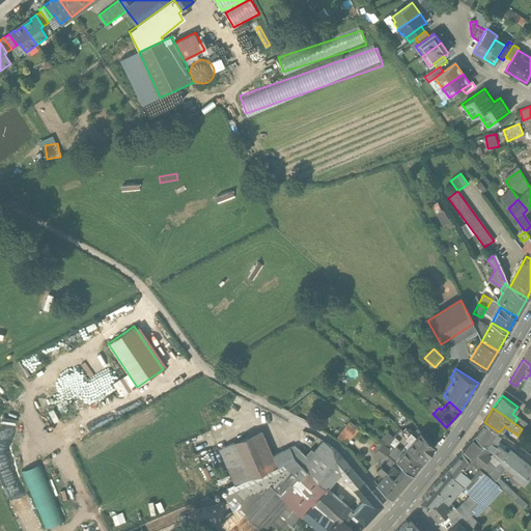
[(514,423),(522,428),(526,423),(518,418),(514,423)]
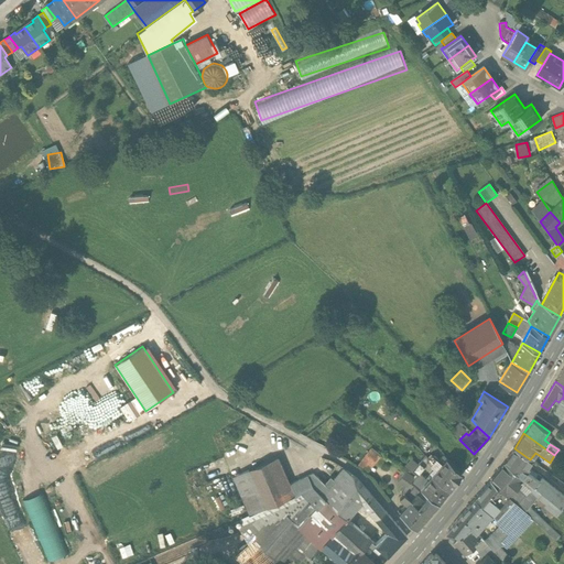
[(358,464),(368,472),(380,454),(370,447),(358,464)]
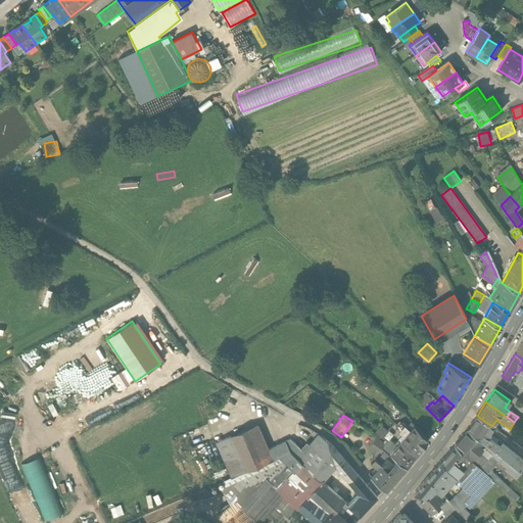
[(477,416),(472,422),(480,428),(481,427),(490,434),(494,428),(491,427),(491,426),(477,416)]
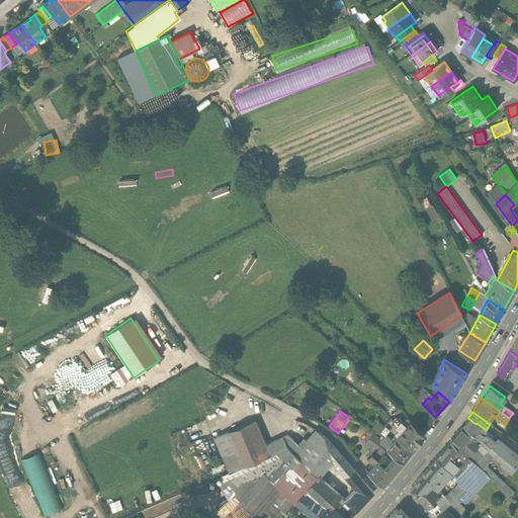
[(467,418),(463,424),(491,446),(498,452),(504,445),(494,436),(492,439),(487,436),(486,438),(482,435),(486,430),(477,423),(476,424),(467,418)]
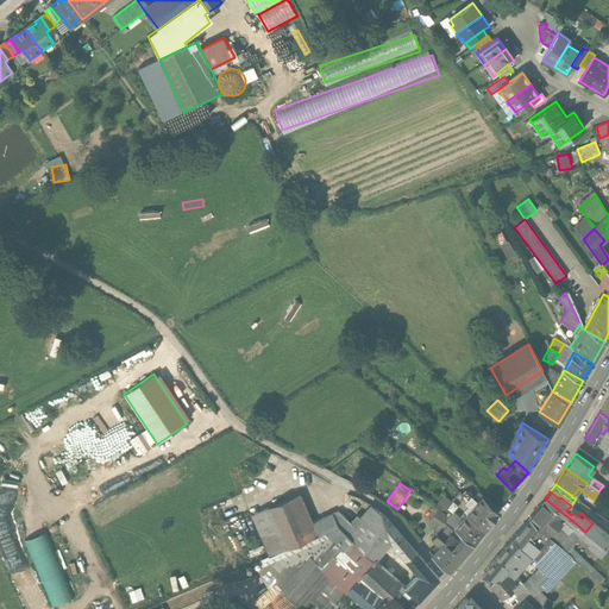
[(473,509),(479,503),(470,495),(468,500),(460,493),(454,498),(463,506),(465,502),(473,509)]
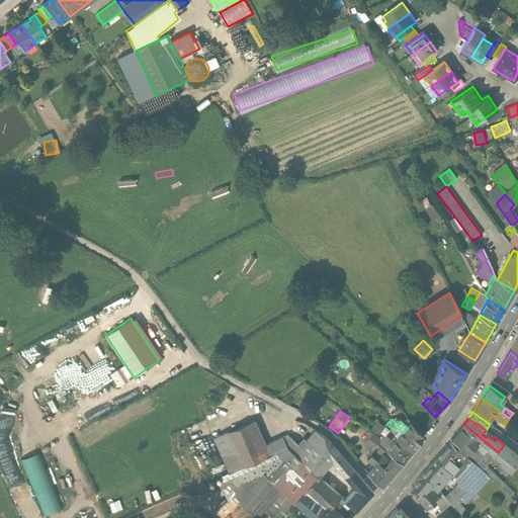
[(408,438),(405,442),(412,449),(423,434),(412,422),(408,428),(403,433),(408,438)]
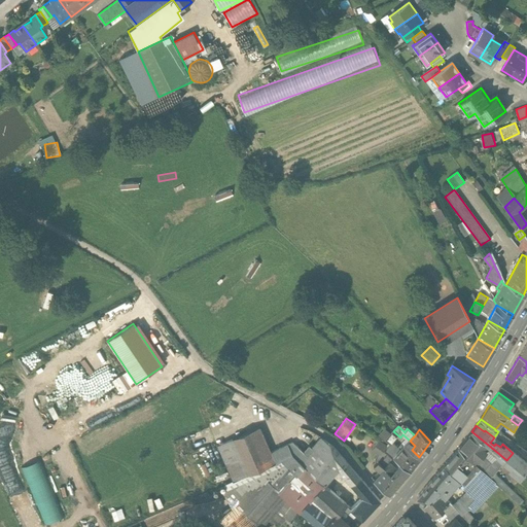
[(232,441),(217,446),(234,483),(247,477),(242,465),(266,455),(255,430),(232,441)]
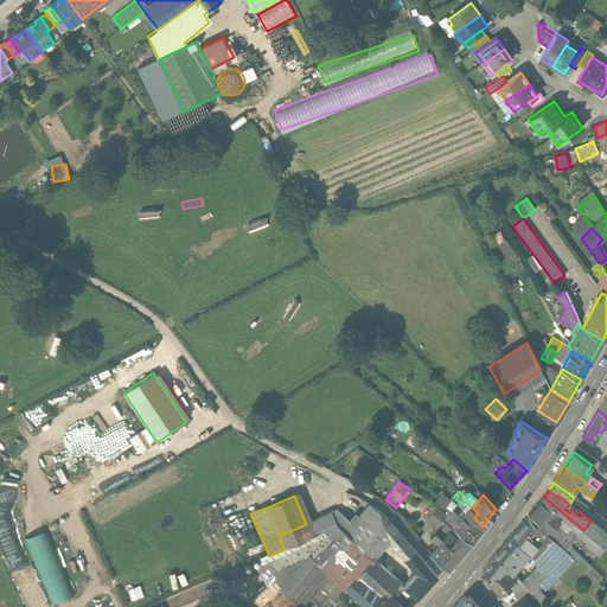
[(575,523),(543,497),(528,516),(540,528),(548,534),(550,536),(553,534),(549,529),(554,523),(558,518),(572,528),(575,523)]
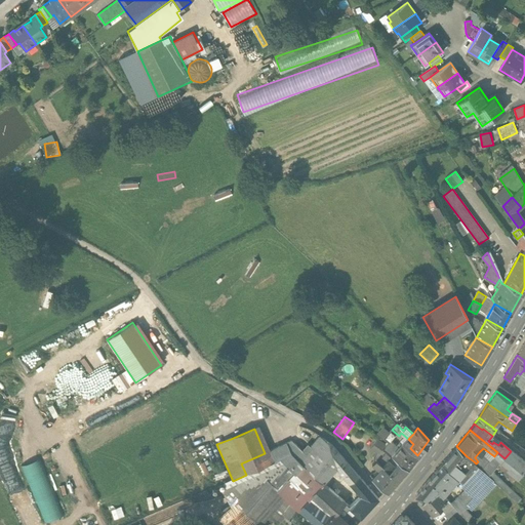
[(291,455),(300,463),(338,497),(351,485),(349,483),(358,476),(331,445),(321,437),(306,453),(292,442),(265,453),(241,463),(246,475),(291,455)]
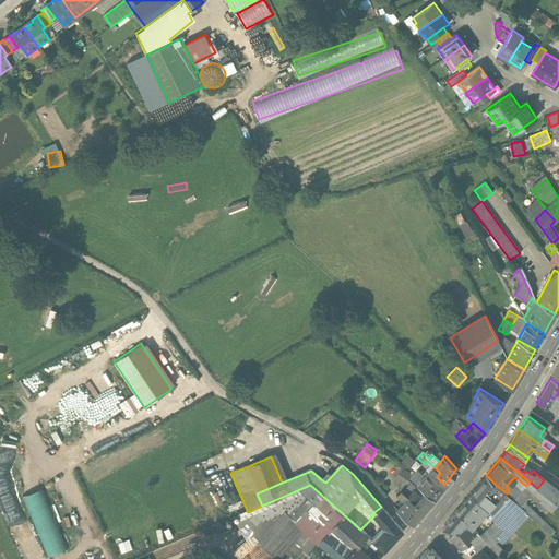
[(395,478),(403,484),(406,479),(412,474),(399,465),(392,474),(396,477),(395,478)]
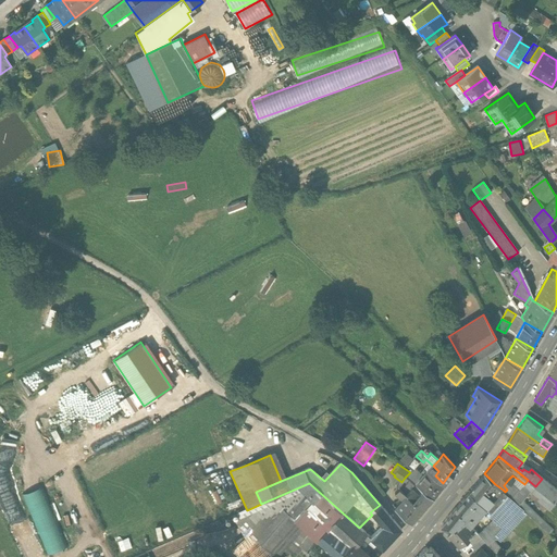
[(417,483),(423,490),(432,497),(443,483),(435,475),(428,470),(417,483)]
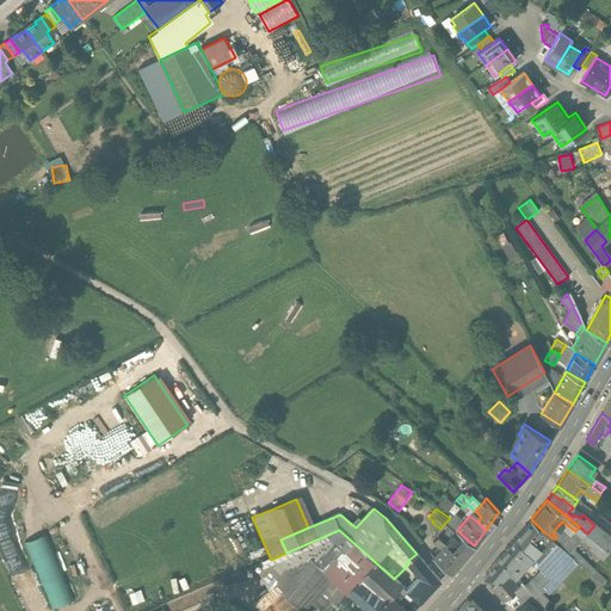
[(531,519),(513,539),(532,557),(541,549),(534,542),(543,531),(531,519)]
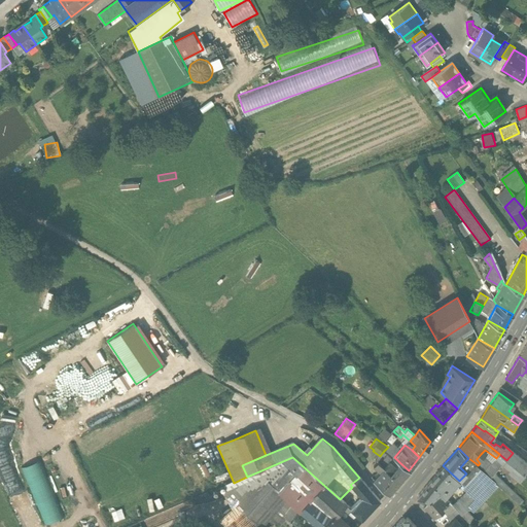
[(380,456),(377,460),(378,461),(399,482),(409,470),(400,463),(396,467),(390,462),(392,460),(383,452),(380,456)]
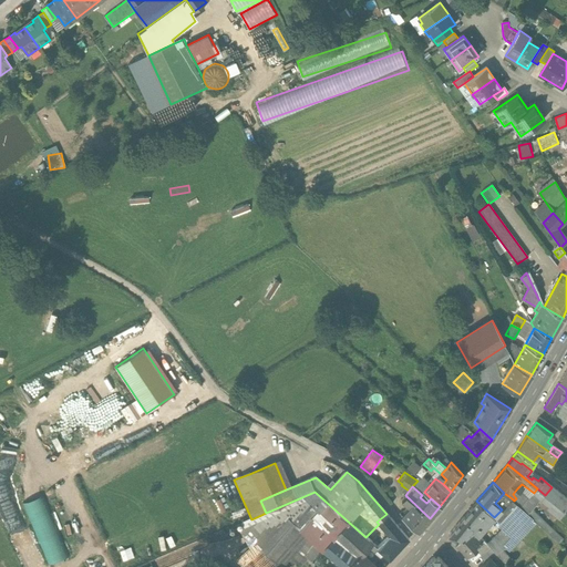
[(552,487),(545,495),(550,500),(557,492),(552,487)]
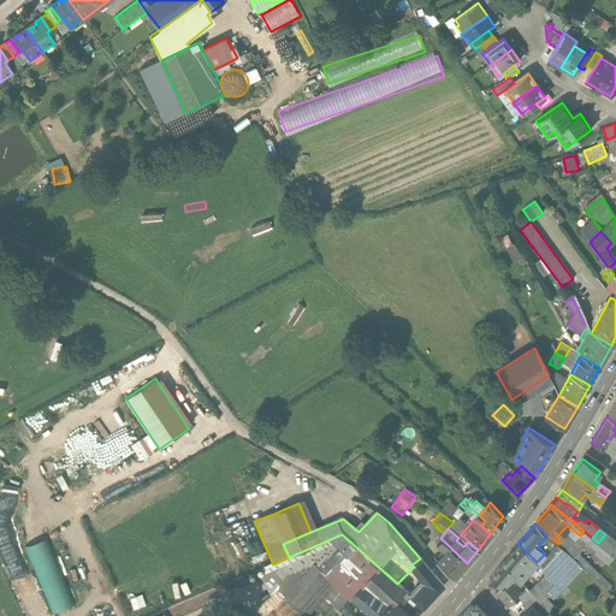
[(558,544),(584,568),(606,590),(610,586),(568,548),(574,542),(562,531),(557,537),(561,542),(558,544)]
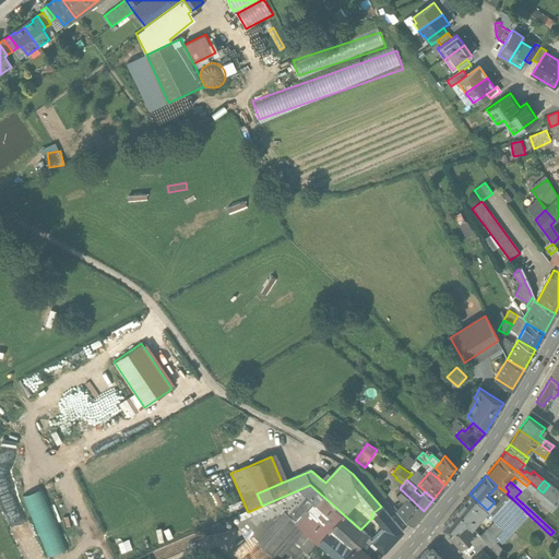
[(537,488),(530,482),(526,486),(525,487),(533,494),(537,488)]
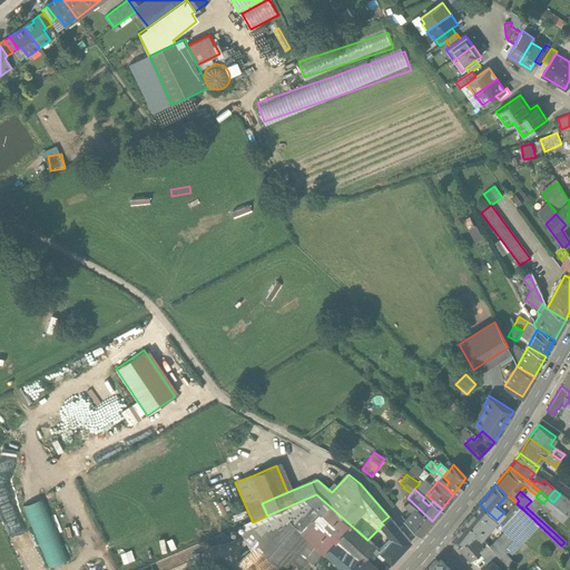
[(237,529),(249,551),(256,546),(276,569),(284,569),(291,562),(300,569),(302,569),(320,549),(310,540),(311,539),(302,532),(314,519),(318,512),(326,503),(316,494),(267,516),(253,522),(237,529)]
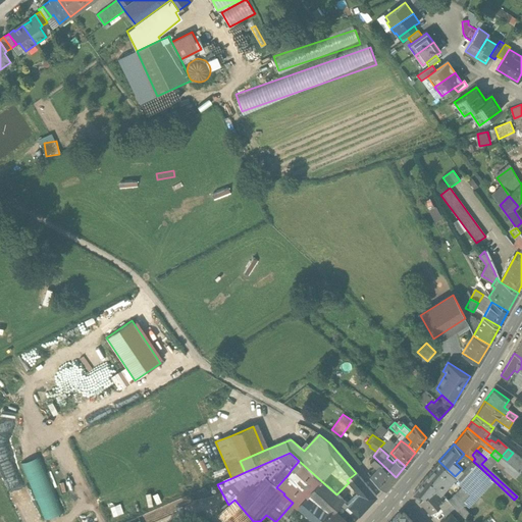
[(464,454),(456,463),(462,469),(471,459),(464,454)]
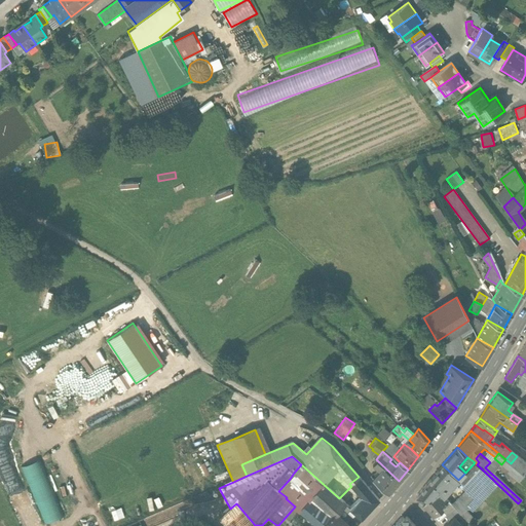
[(63,516),(41,458),(22,465),(44,523),(63,516)]
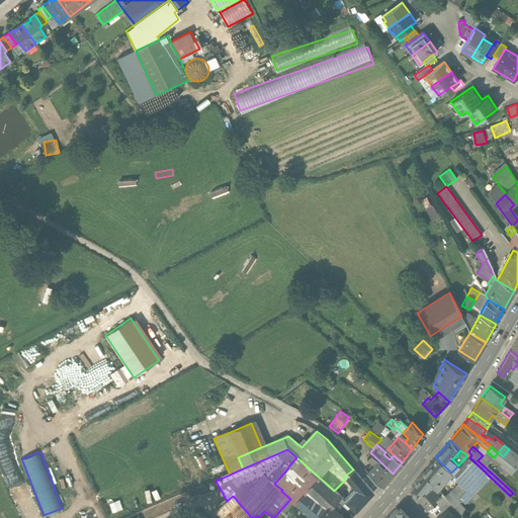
[(381,486),(393,473),(371,453),(367,457),(374,464),(366,472),(381,486)]
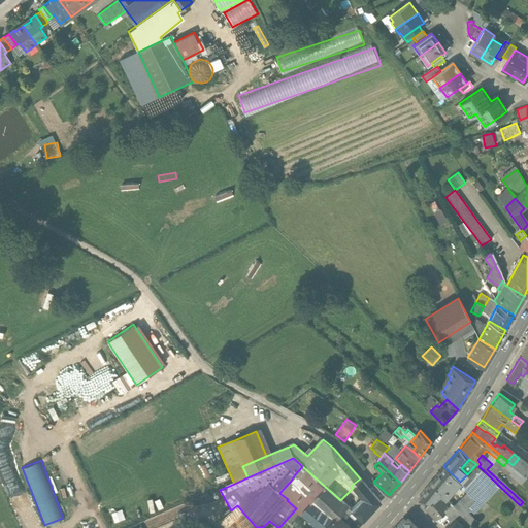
[(500,487),(479,466),(476,464),(467,474),(460,482),(466,487),(465,488),(469,492),(476,498),(467,507),(470,510),(474,514),(500,487)]
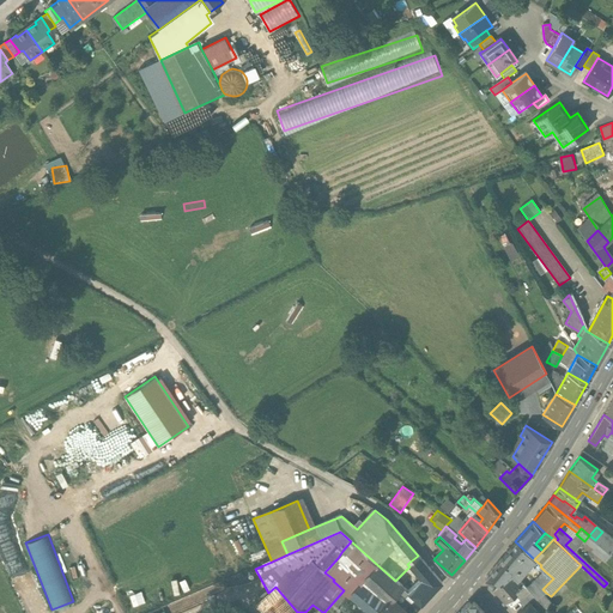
[(362,582),(384,600),(388,595),(389,596),(400,584),(395,581),(351,541),(343,551),(338,558),(363,581),(362,582)]
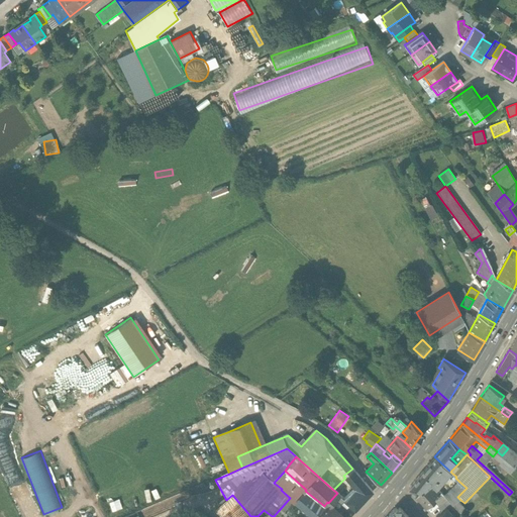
[(434,456),(422,472),(431,482),(435,486),(450,472),(434,456)]
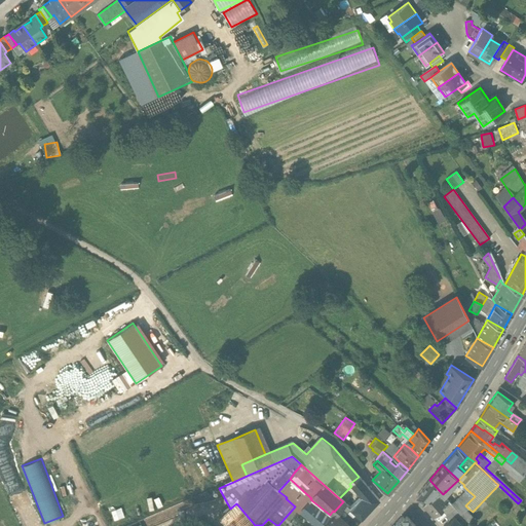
[(349,508),(362,518),(378,500),(359,477),(349,484),(351,486),(362,497),(349,508)]
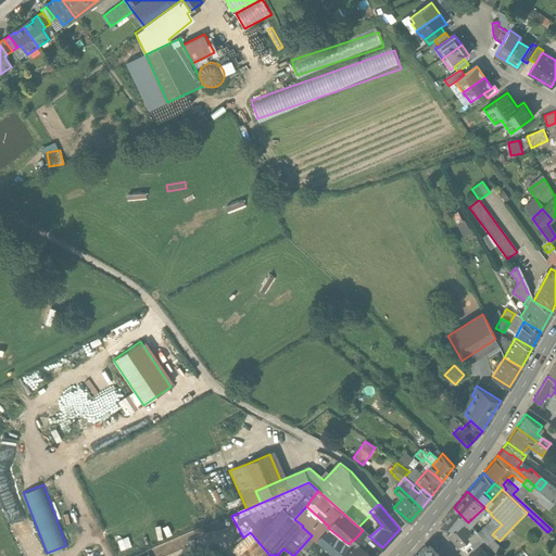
[(336,555),(338,555),(349,544),(328,528),(329,527),(306,506),(294,519),(303,526),(302,527),(312,535),(336,555)]
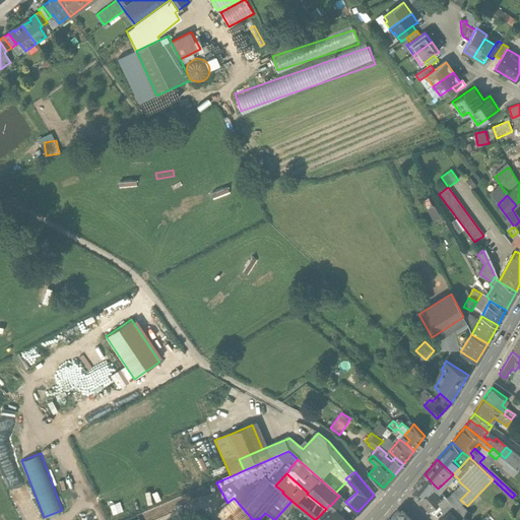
[(417,482),(411,491),(417,498),(434,484),(425,474),(417,482)]
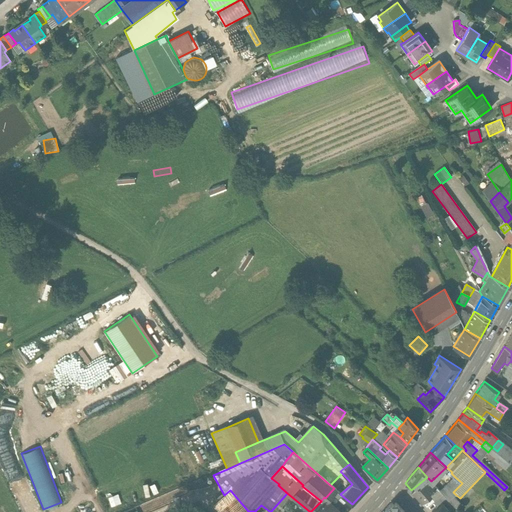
[(427,477),(411,490),(422,503),(431,495),(429,493),(435,487),(431,481),(427,477)]
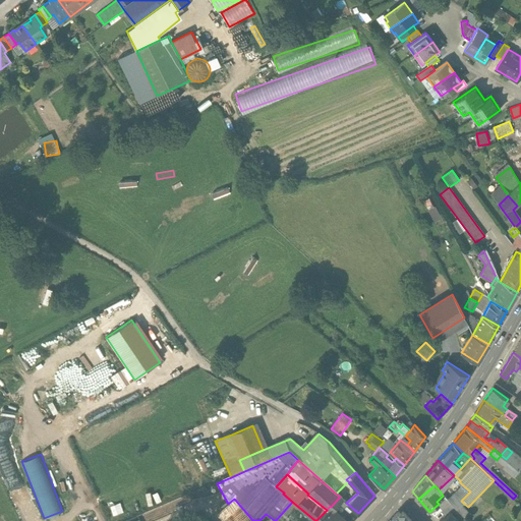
[(470,491),(463,485),(447,500),(451,504),(456,510),(464,504),(461,501),(470,491)]
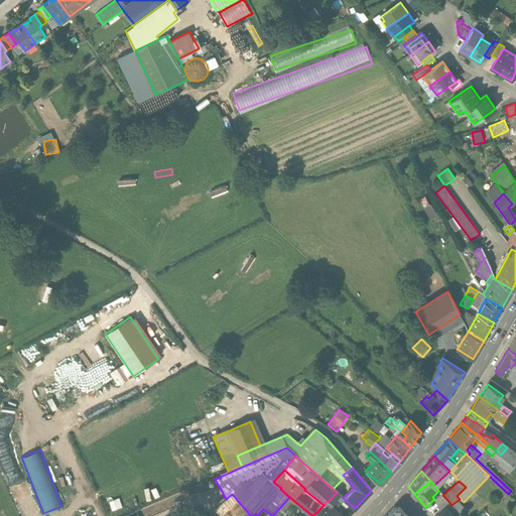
[(220,515),(250,515),(232,494),(226,499),(214,509),(220,515)]
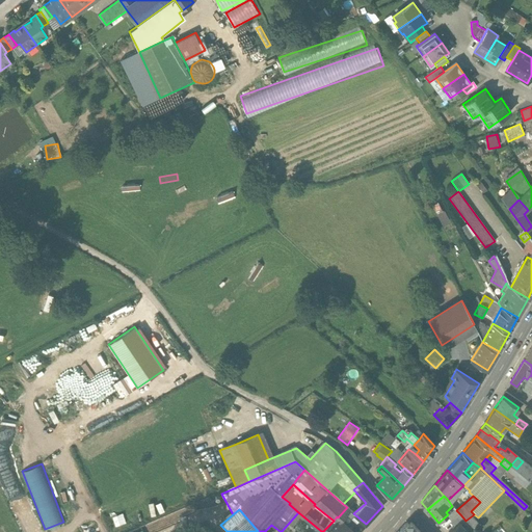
[(353,531),(338,517),(337,516),(334,521),(323,531),(353,531)]
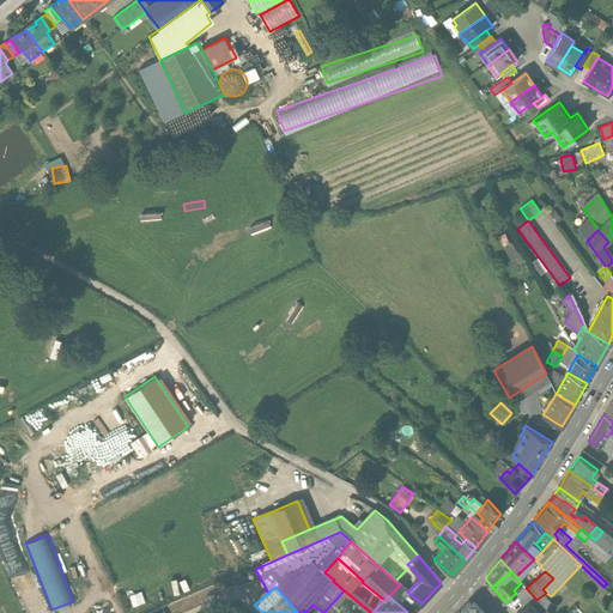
[(538,612),(529,602),(517,612),(538,612)]
